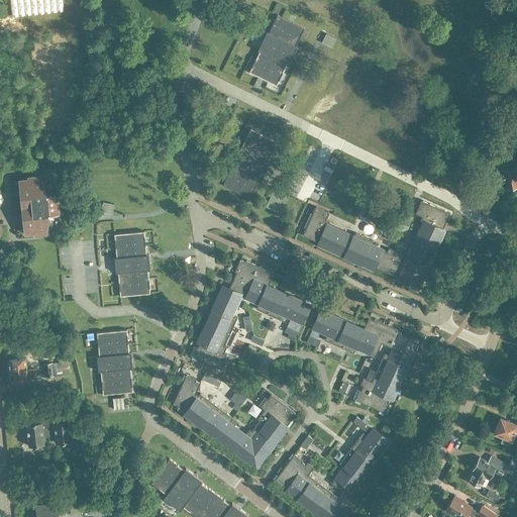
[(62,0),(10,0),(12,16),(64,10),(62,0)]
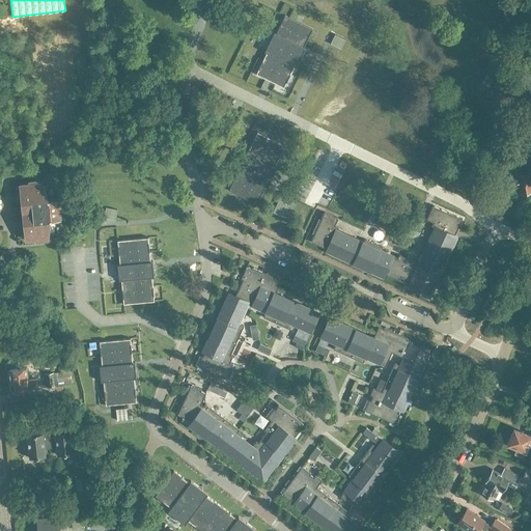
[(276,34),(275,33),(274,33),(264,52),(266,53),(256,74),(284,88),(295,66),(297,67),(306,49),(304,48),(312,30),(284,16),(276,34)]
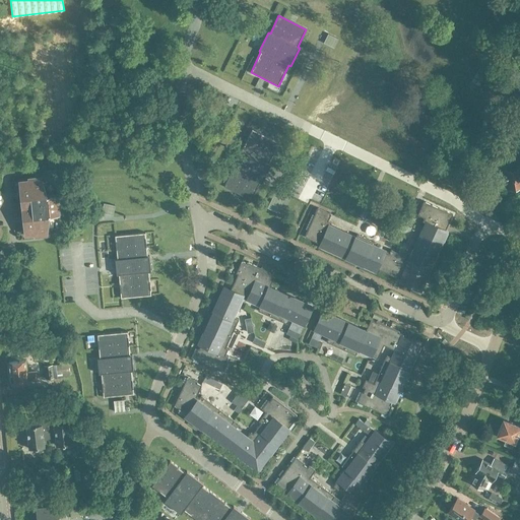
[(338,40),(328,35),(324,44),(334,48),(338,40)]
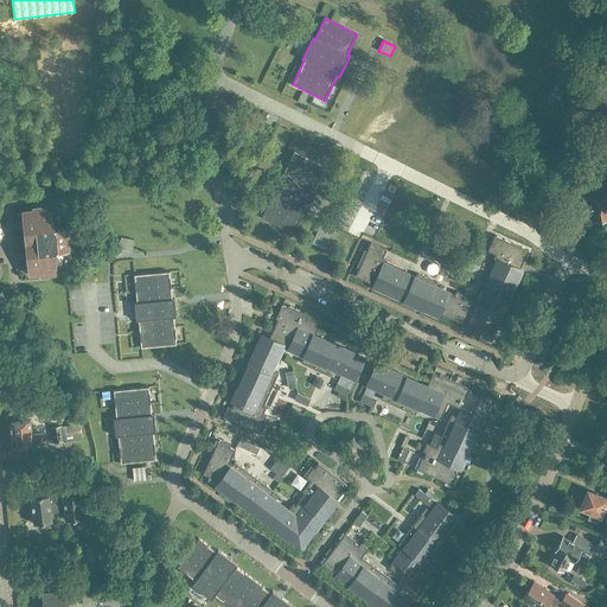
[(447,74),(458,80),(462,72),(452,66),(447,74)]
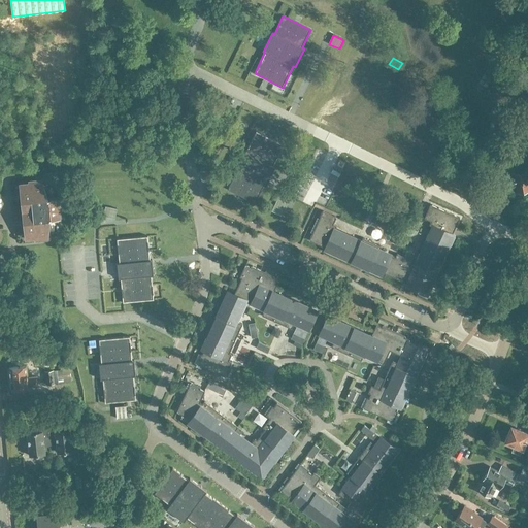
[(140,81),(129,101),(138,105),(149,86),(140,81)]
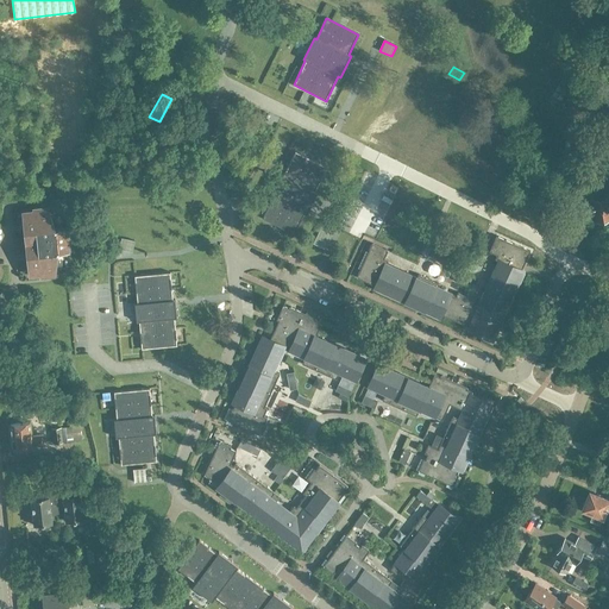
[(421,112),(408,115),(410,125),(424,121),(421,112)]
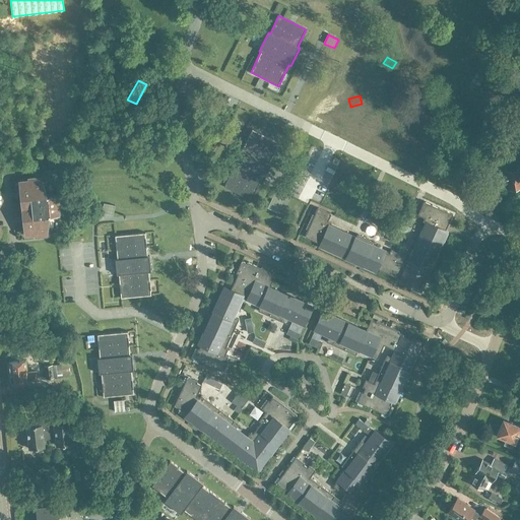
[(509,128),(499,130),(501,140),(510,138),(509,128)]
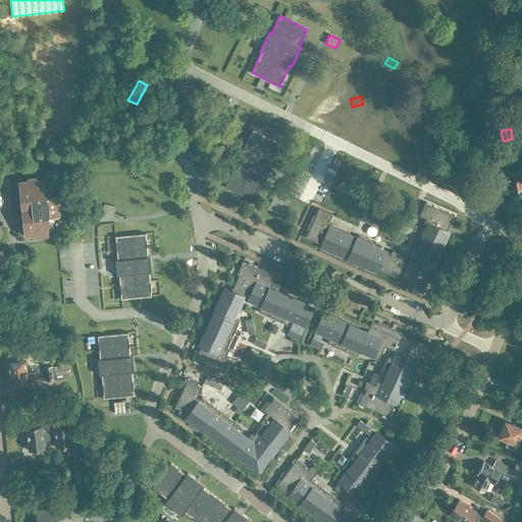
[(253,129),(243,151),(242,150),(231,169),(233,169),(225,187),(253,201),(261,184),(263,184),(272,165),(270,164),(277,150),(280,143),(272,139),(253,129)]
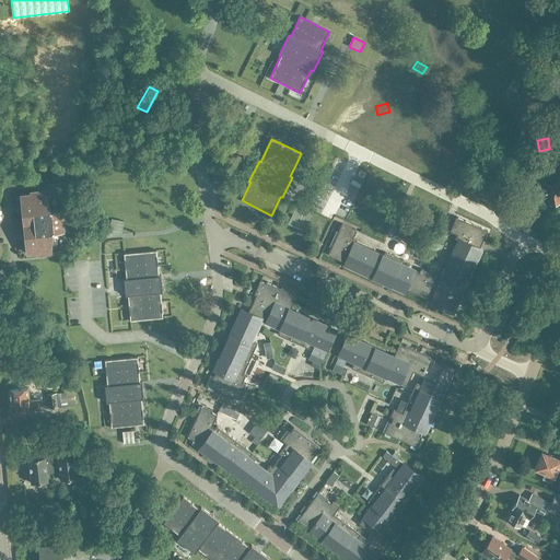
[(547,172),(539,174),(543,191),(545,190),(548,203),(559,200),(559,183),(559,181),(549,182),(547,172)]
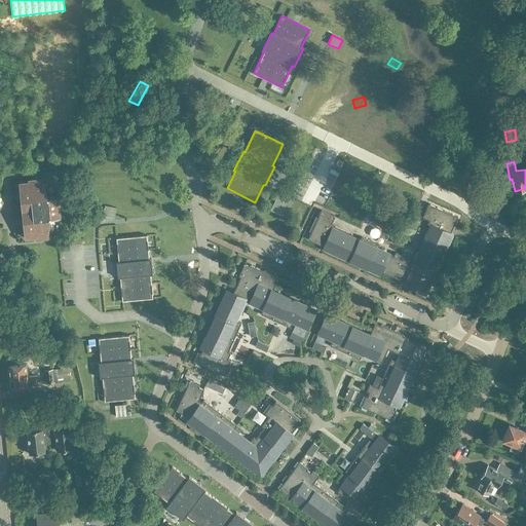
[(36,177),(36,179),(30,180),(30,182),(21,183),(26,237),(36,236),(36,238),(42,237),(42,239),(58,238),(59,231),(48,230),(49,217),(60,216),(61,207),(61,205),(58,197),(47,198),(43,185),(53,182),(50,176),(36,177)]
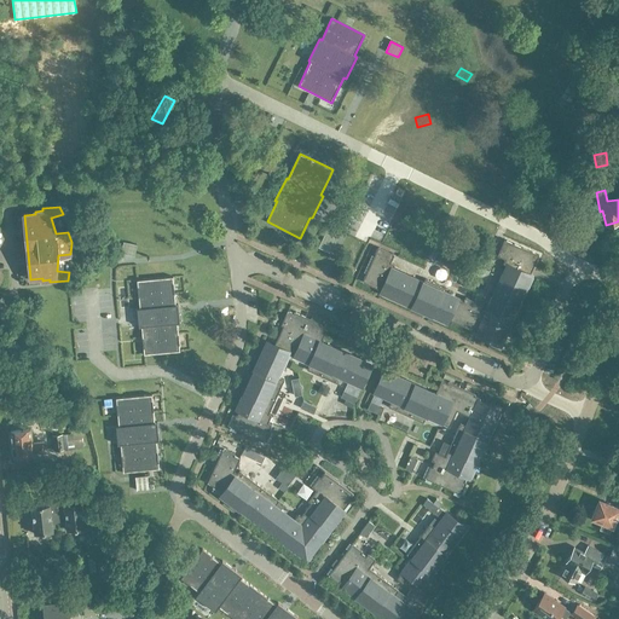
[(377,248),(363,282),(377,289),(382,291),(381,293),(426,312),(429,314),(447,323),(449,319),(473,330),(478,333),(476,334),(478,334),(501,345),(532,276),(530,275),(532,271),(539,255),(504,239),(497,256),(505,260),(503,264),(508,266),(486,312),(481,310),(482,305),(466,298),(464,301),(445,293),(447,289),(424,279),(423,283),(393,270),(394,265),(391,262),(394,255),(377,248)]
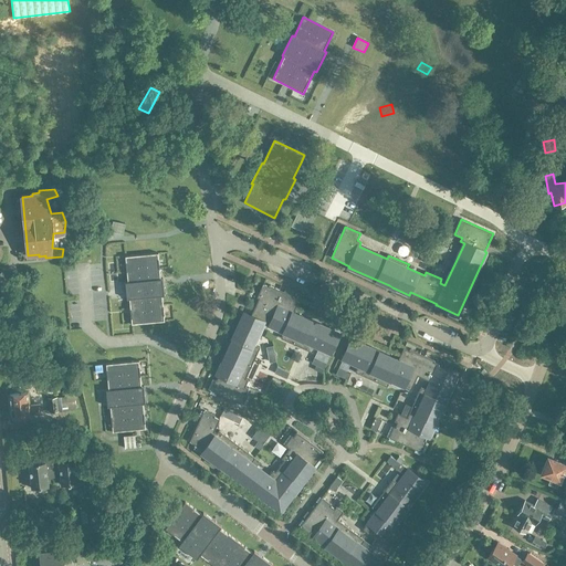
[(411,237),(400,231),(397,237),(409,242),(411,237)]
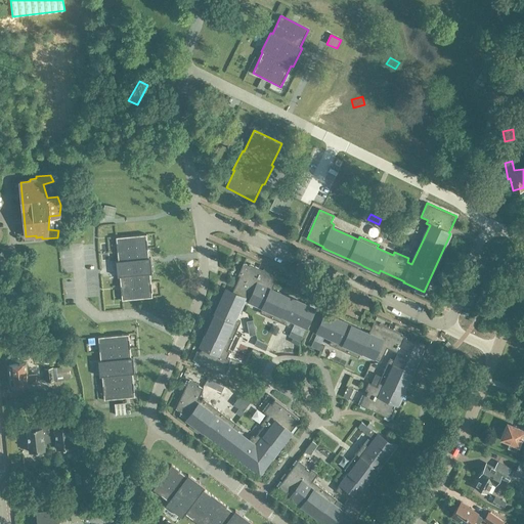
[(396,225),(393,230),(403,235),(405,229),(396,225)]
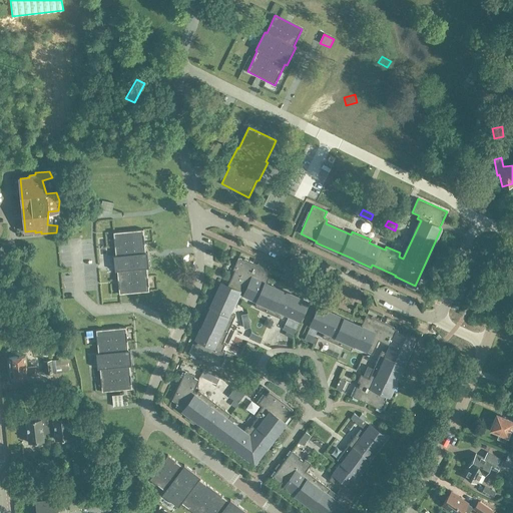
[(144,227),(113,230),(115,253),(114,253),(115,269),(117,269),(119,294),(150,291),(148,266),(149,266),(148,250),(146,250),(144,227)]
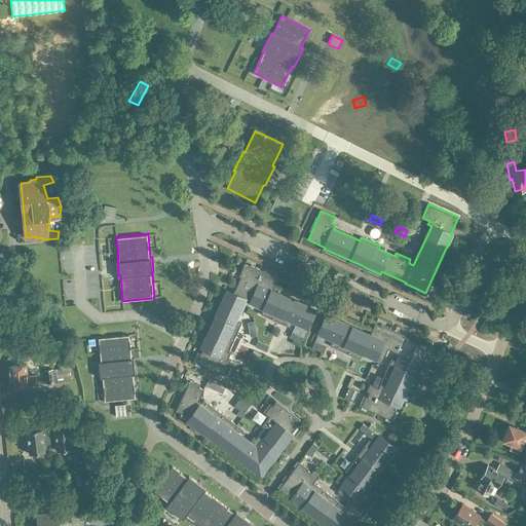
[(200,352),(195,363),(209,369),(213,371),(226,376),(230,367),(229,366),(231,361),(228,359),(230,352),(228,351),(241,323),(235,321),(245,301),(251,304),(251,303),(263,308),(261,314),(291,328),(293,323),(307,329),(315,310),(276,293),(272,291),(277,279),(272,277),(273,275),(264,271),(260,269),(258,268),(250,265),(250,266),(245,264),(238,276),(240,277),(234,291),(233,294),(232,294),(227,291),(222,303),(215,318),(213,323),(201,348),(203,349),(201,353),(200,352)]
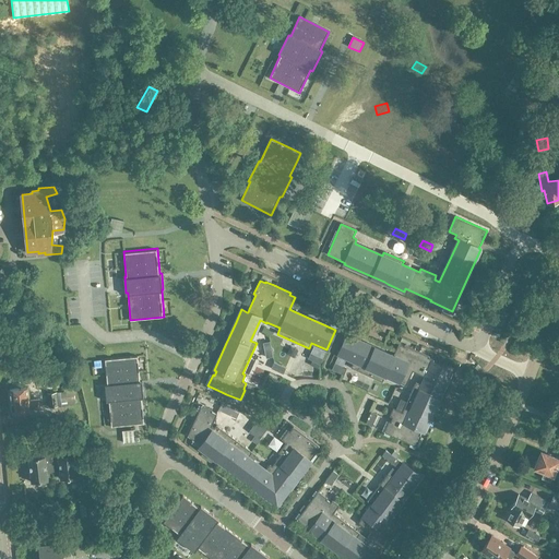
[(347,335),(339,355),(354,361),(351,367),(382,382),(385,376),(399,381),(399,382),(406,385),(413,371),(426,377),(421,384),(416,382),(403,411),(402,413),(393,408),(392,411),(390,416),(392,417),(390,421),(389,421),(384,432),(416,447),(421,436),(419,435),(421,430),(424,431),(436,404),(438,400),(451,371),(432,363),(433,360),(428,357),(429,356),(404,345),(404,346),(399,344),(393,356),(389,354),(347,335)]
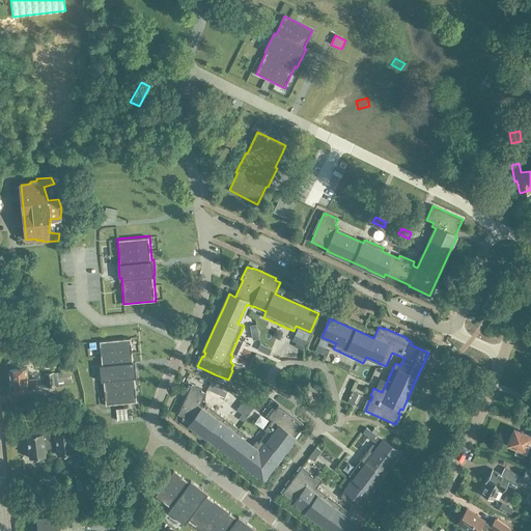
[(304,346),(306,340),(295,336),(292,341),(297,342),(304,346)]
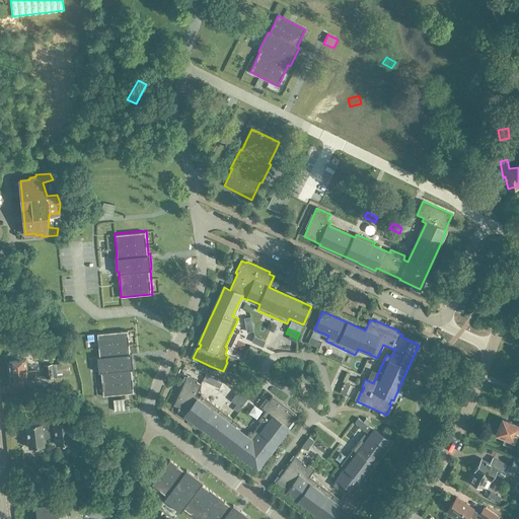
[(128,329),(97,332),(99,355),(98,355),(99,371),(100,371),(103,395),(134,392),(132,368),(134,368),(133,352),(130,352),(128,329)]
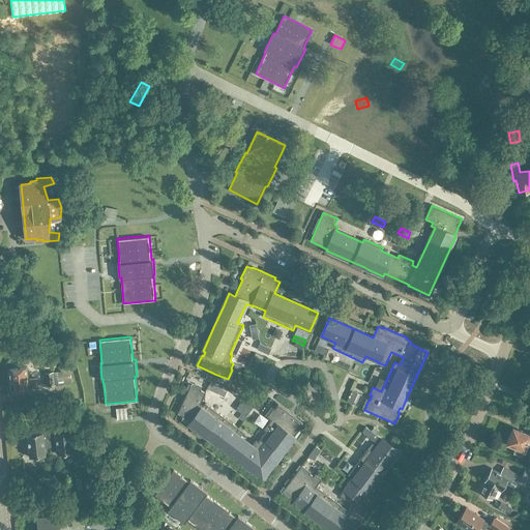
[(271,349),(260,344),(258,349),(268,354),(271,349)]
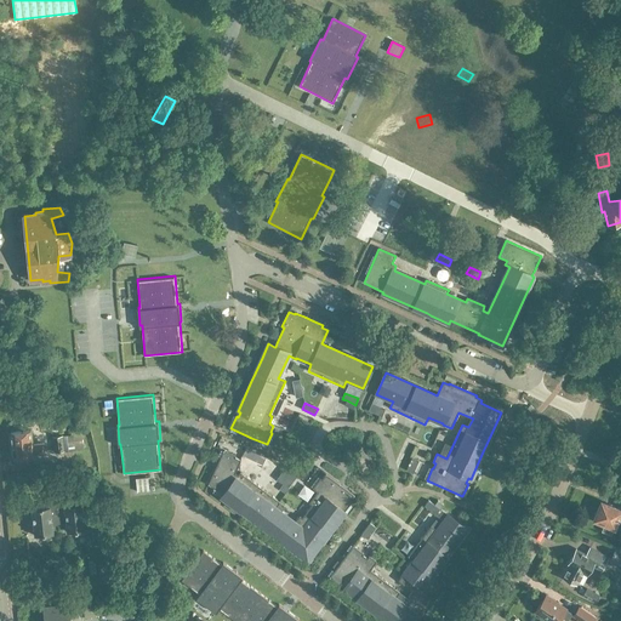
[(372,404),(369,411),(380,416),(382,417),(385,410),(372,404)]
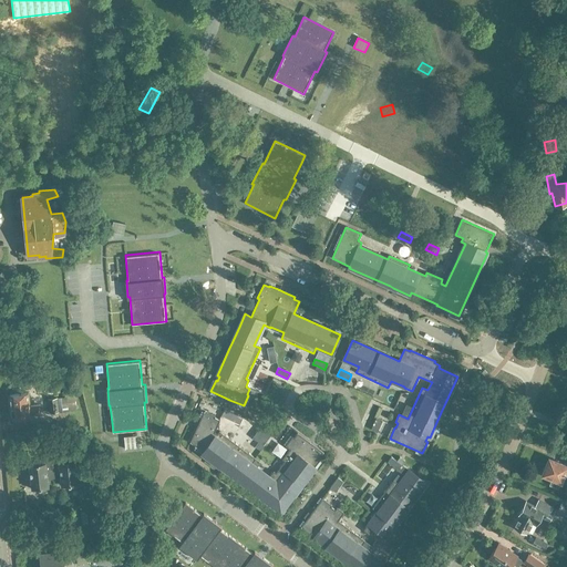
[(29,393),(10,395),(12,418),(31,415),(40,414),(39,405),(30,405),(29,393)]
